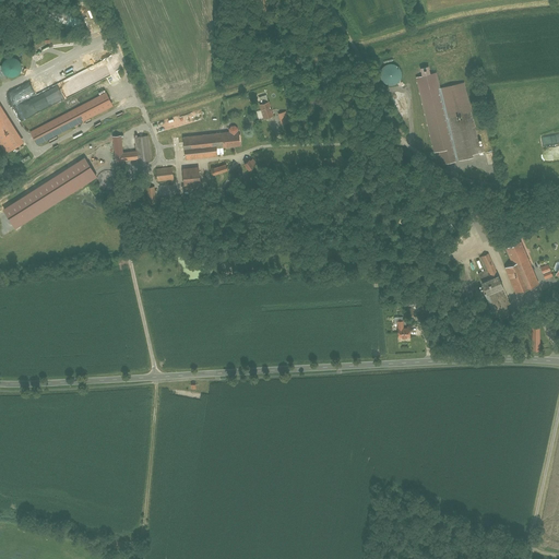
[(20,60),(18,58),(14,57),(11,58),(8,59),(4,61),(3,63),(2,67),(2,71),(4,73),(7,76),(10,78),(13,78),(16,78),(20,75),(22,73),(23,70),(23,67),(22,63),(20,60)]
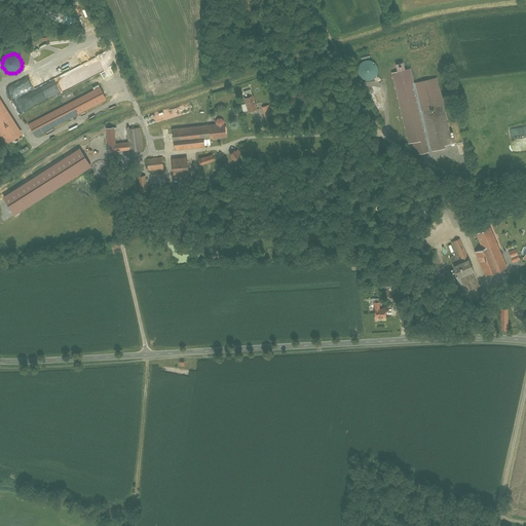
[(378,66),(376,63),(373,61),(370,60),(367,60),(364,61),(362,63),(360,65),(359,68),(359,71),(360,74),(362,77),(364,79),(368,80),(371,80),(374,78),(377,76),(378,73),(379,69),(378,66)]
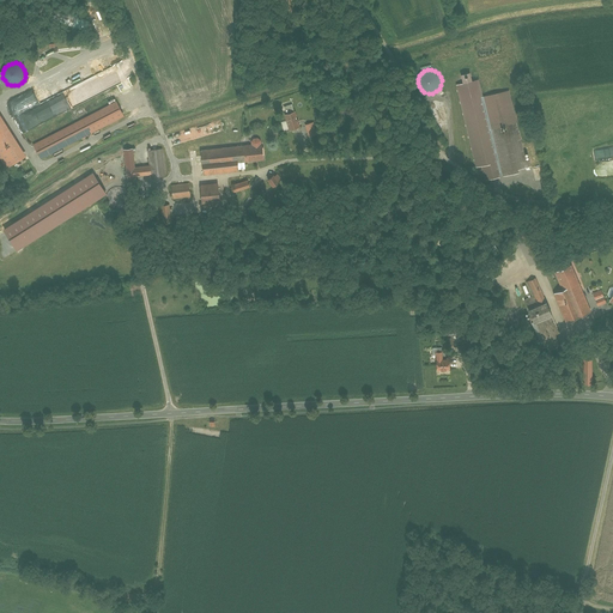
[(527,167),(510,91),(484,97),(480,80),(460,85),(478,167),(489,164),(491,178),(521,173),(520,169),(527,167)]
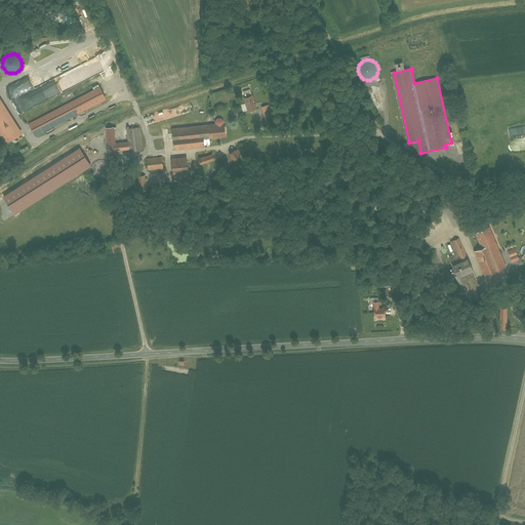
[(101,85),(31,122),(38,135),(108,98),(101,85)]
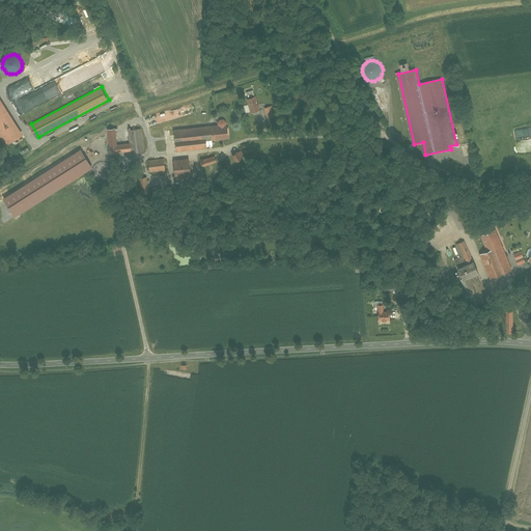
[(0,93),(0,132),(8,144),(25,134),(0,93)]
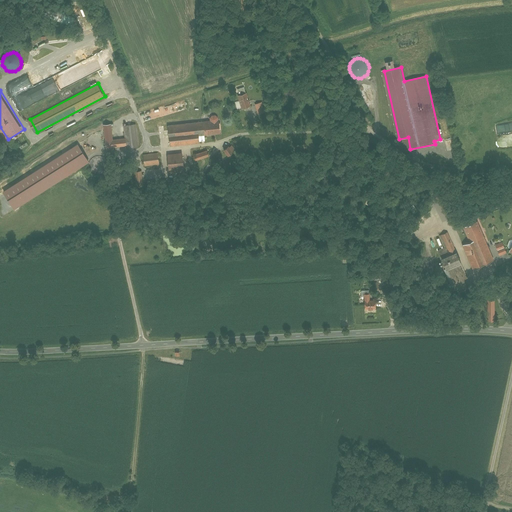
[(248,93),(240,95),(243,108),(252,105),(248,93)]
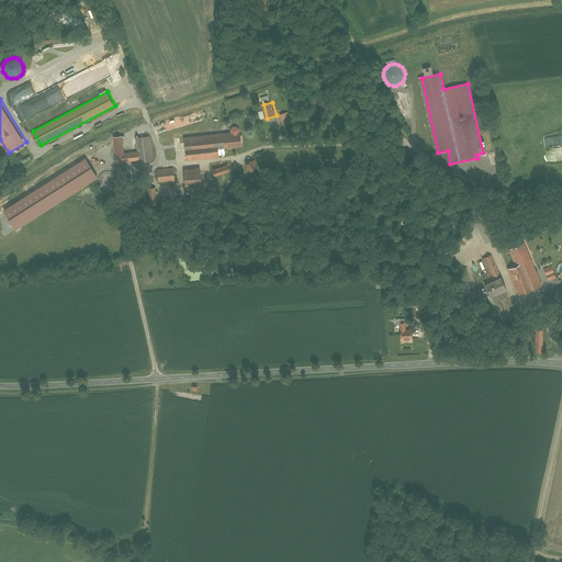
[(289,112),(282,113),(285,125),(292,123),(289,112)]
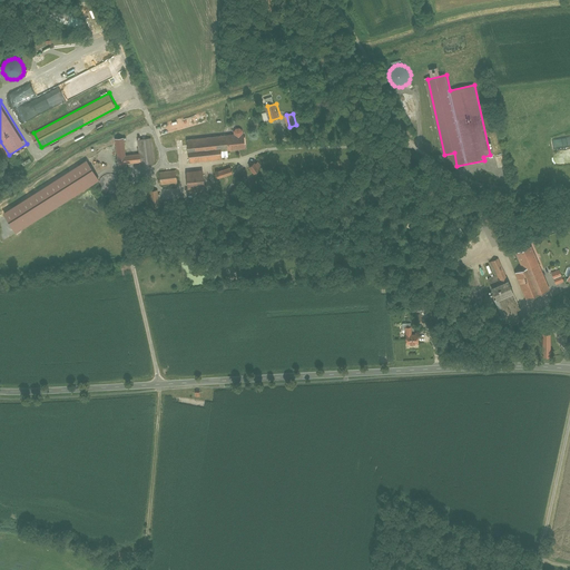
[(236,134),(189,139),(192,161),(225,158),(225,150),(247,148),(245,133),(245,129),(242,128),(238,128),(236,131),(236,134)]
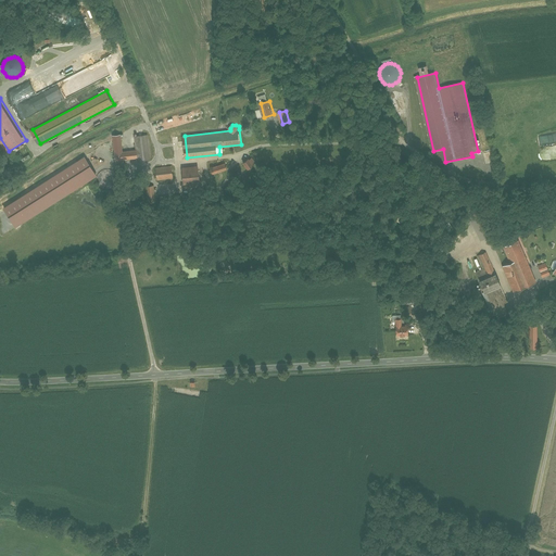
[(151,159),(149,134),(136,135),(137,149),(138,159),(138,160),(151,159)]
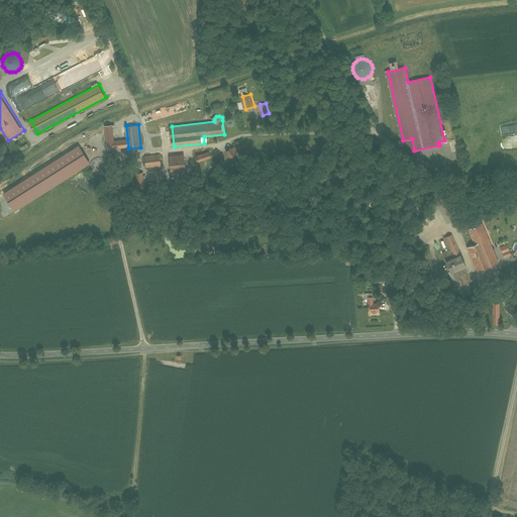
[(114,125),(106,125),(109,150),(116,149),(116,148),(115,140),(114,125)]
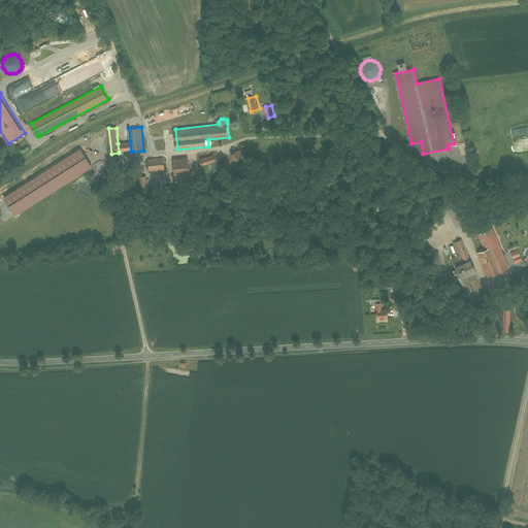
[(118,143),(119,152),(131,151),(130,141),(118,143)]
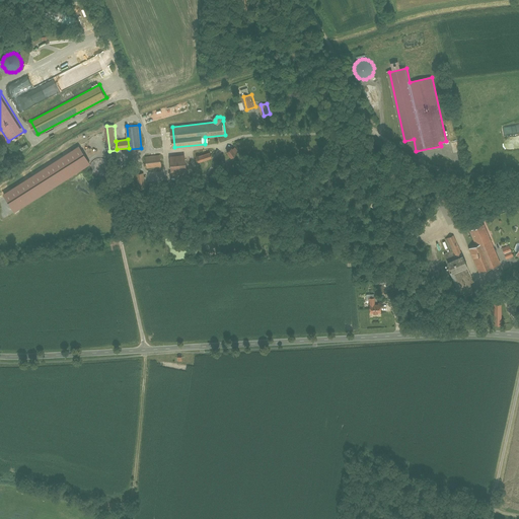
[(79,146),(4,194),(15,211),(90,163),(79,146)]
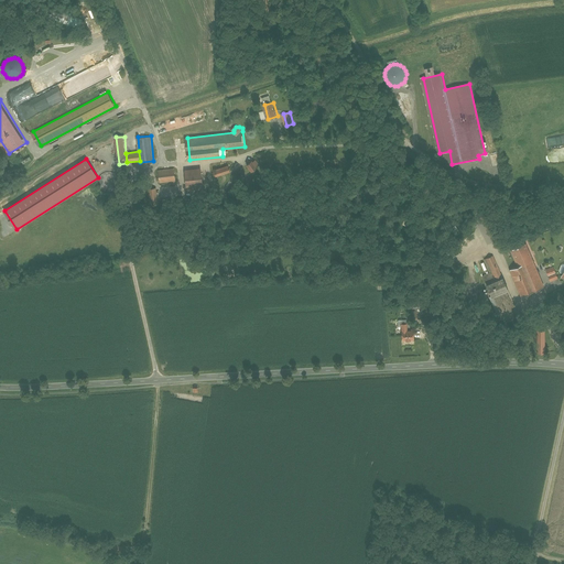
[(256,159),(248,165),(253,171),(261,165),(256,159)]
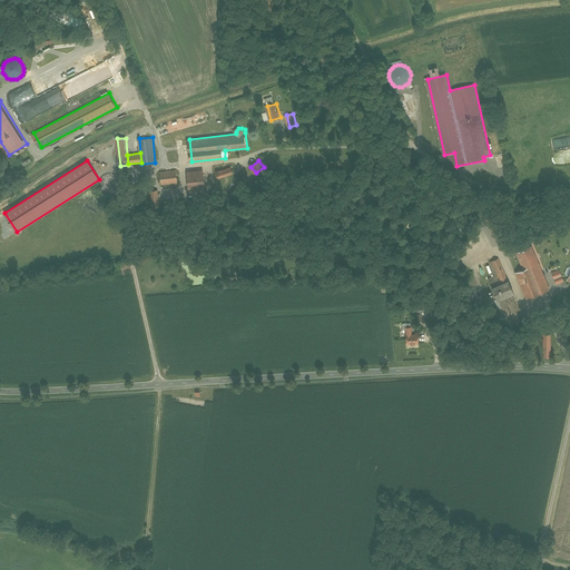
[(233,167),(218,172),(220,178),(234,173),(233,167)]
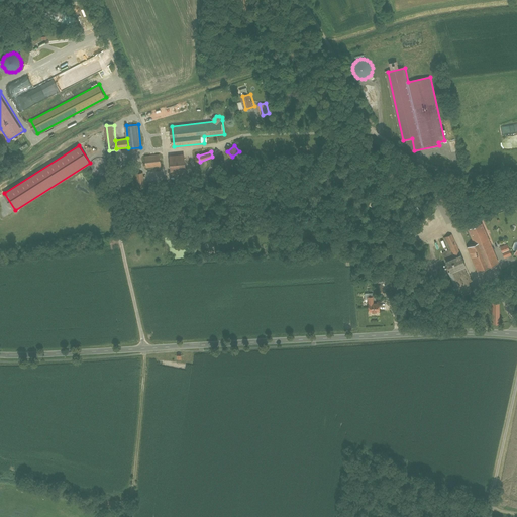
[(161,153),(146,156),(147,167),(162,165),(161,153)]
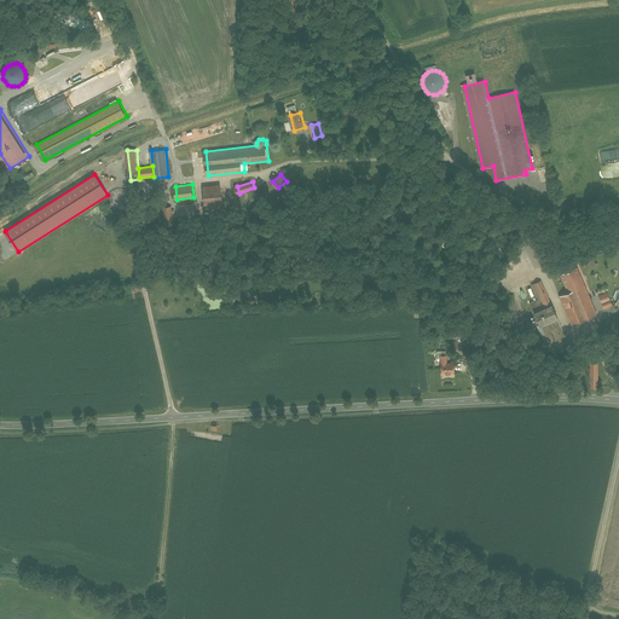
[(223,184),(206,186),(207,202),(225,200),(223,184)]
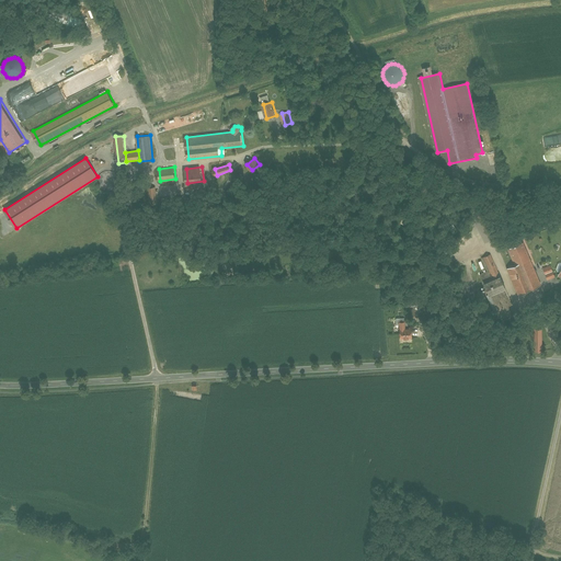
[(157,204),(156,186),(148,187),(149,205),(157,204)]
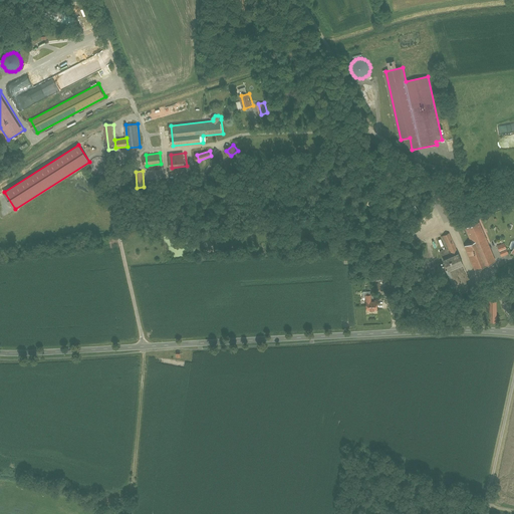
[(495,261),(479,222),(465,228),(472,245),(464,248),(474,270),(495,261)]
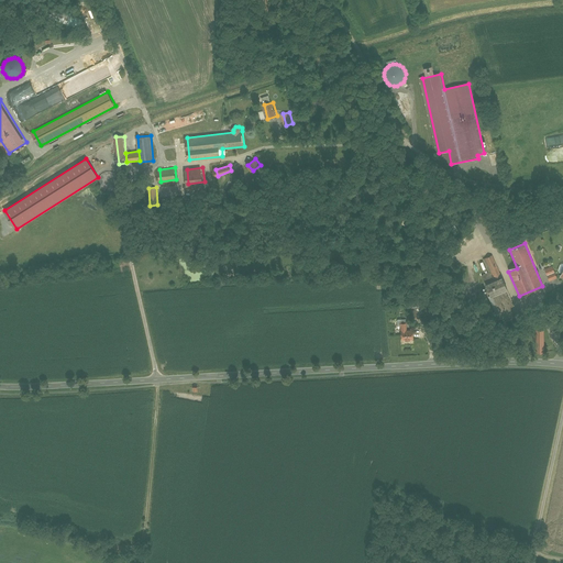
[(500,276),(492,255),(485,258),(494,279),(500,276)]
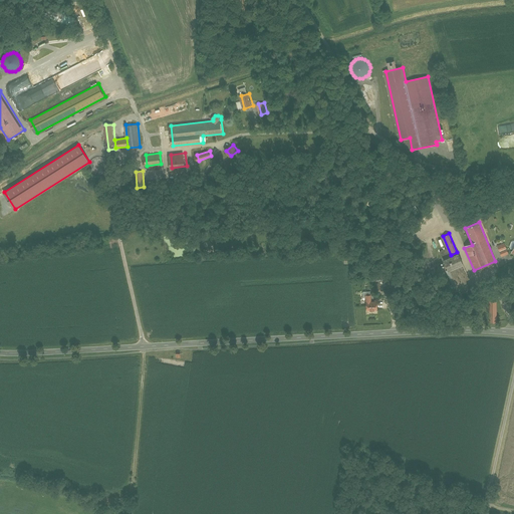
[(508,255),(504,244),(498,246),(502,257),(508,255)]
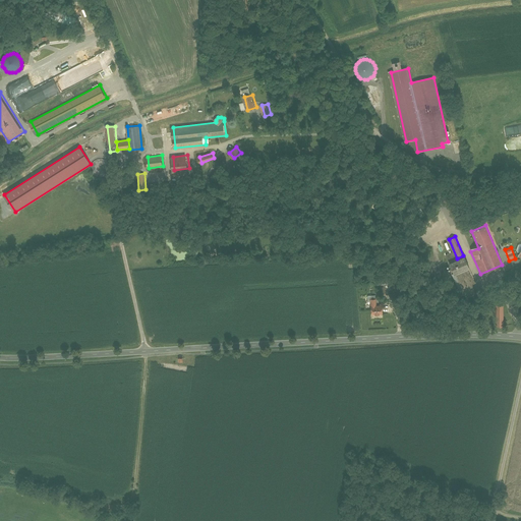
[(464,257),(449,265),(454,276),(469,270),(464,257)]
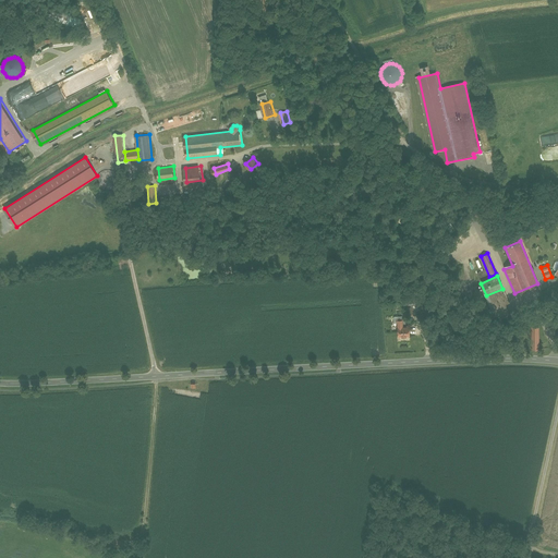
[(397,322),(397,338),(410,338),(410,328),(403,328),(403,322),(397,322)]
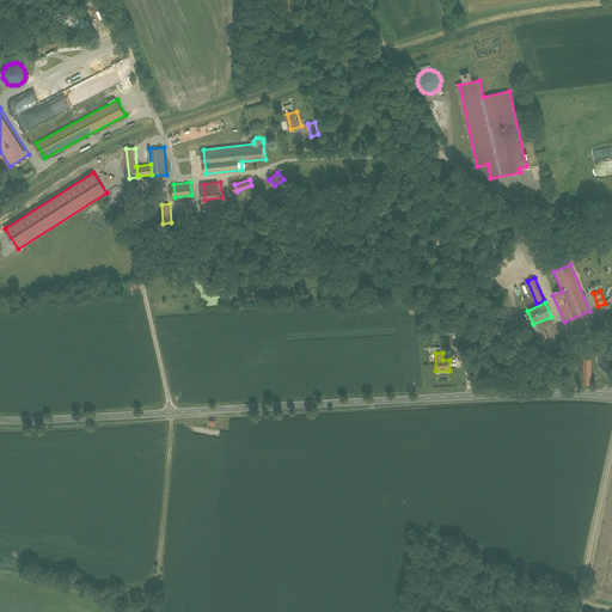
[(133,600),(135,591),(120,587),(117,597),(133,600)]
